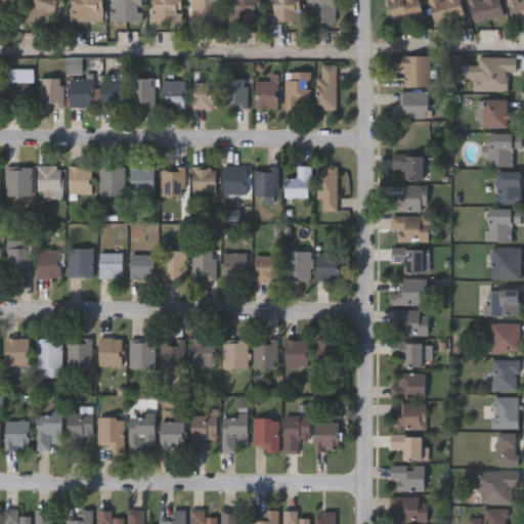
[(0,5),(0,0),(14,0),(4,10),(0,5)]
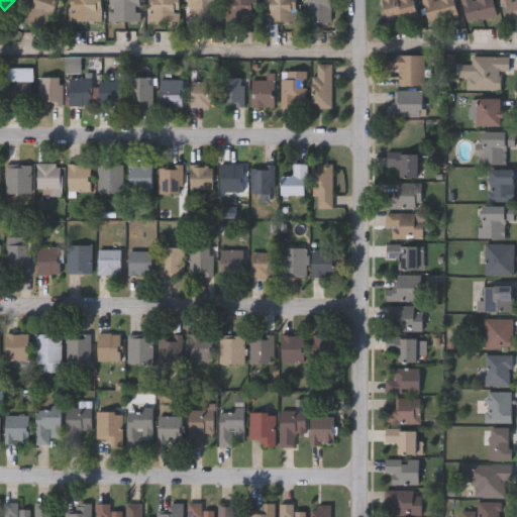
[(23,23),(32,0),(58,0),(45,31),(23,23)]
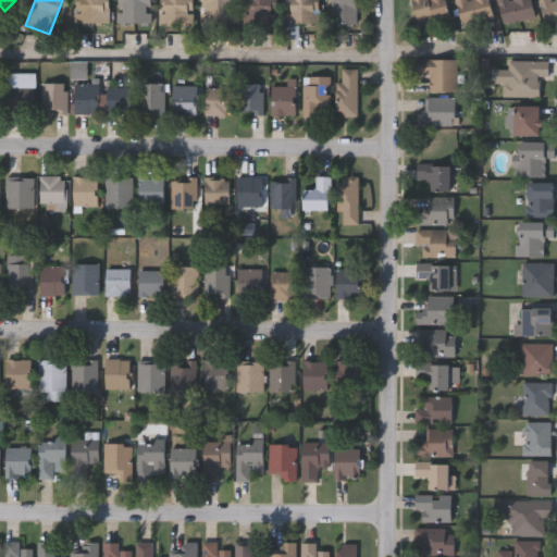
[(108,0),(108,23),(75,23),(75,0),(108,0)]
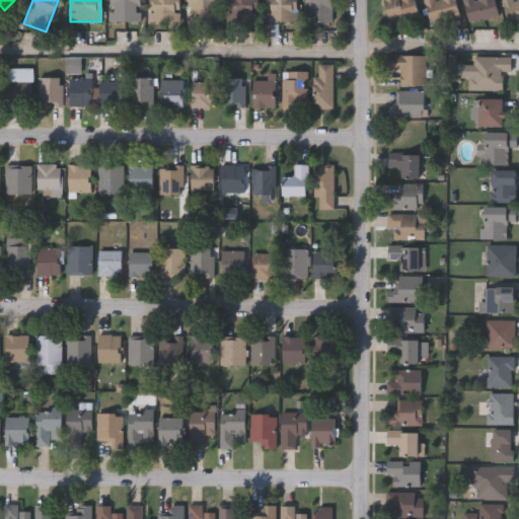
[(139,0),(139,21),(108,21),(108,0),(139,0)]
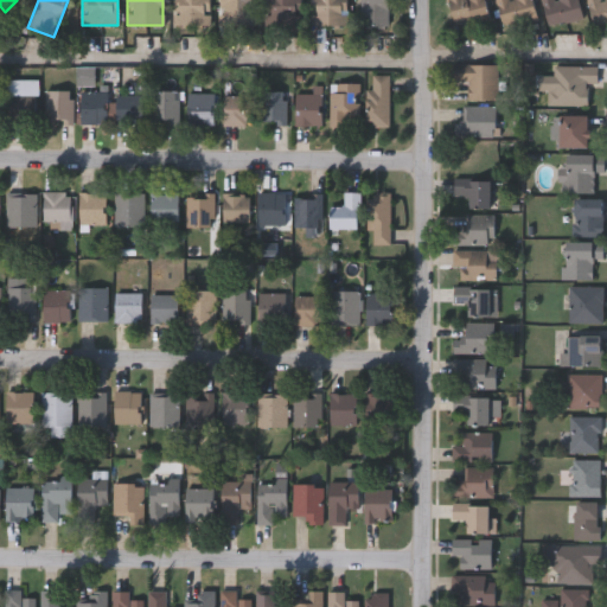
[(206,0),(206,26),(174,26),(174,0),(206,0)]
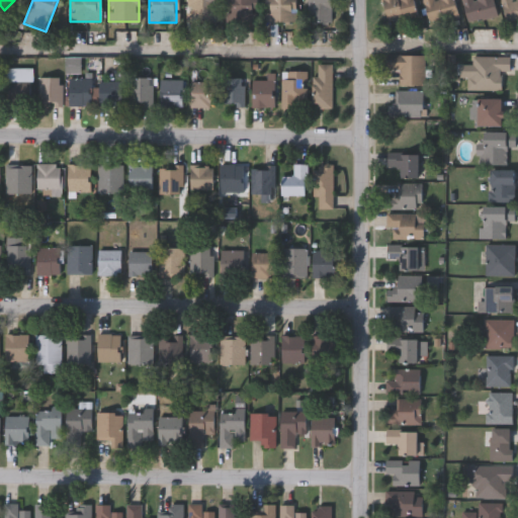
[(217,0),(217,22),(187,21),(187,0),(217,0)]
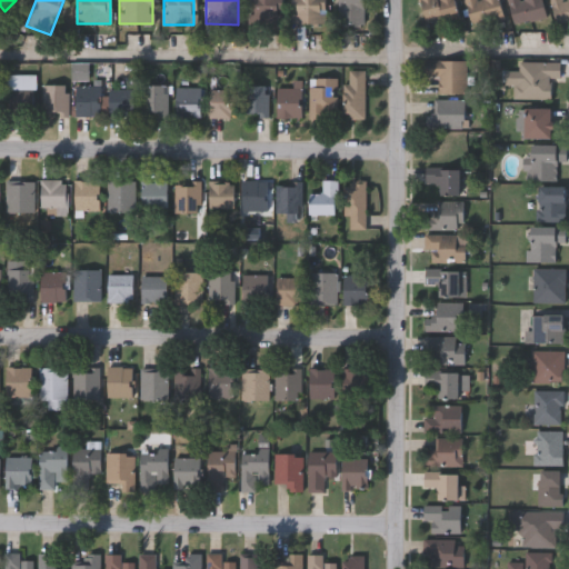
[(280,0),(280,25),(248,25),(248,0),(280,0)]
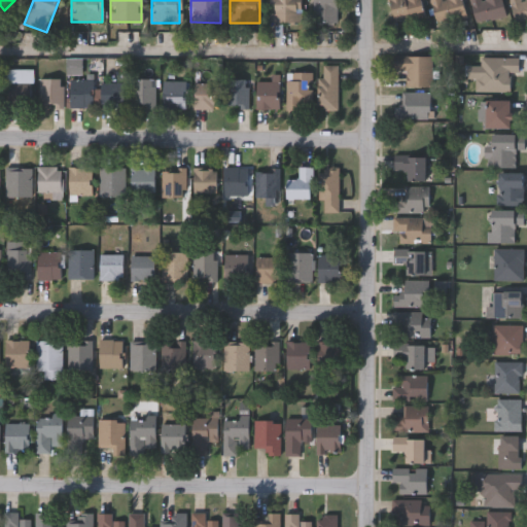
[(271,0),(299,0),(299,23),(271,23),(271,0)]
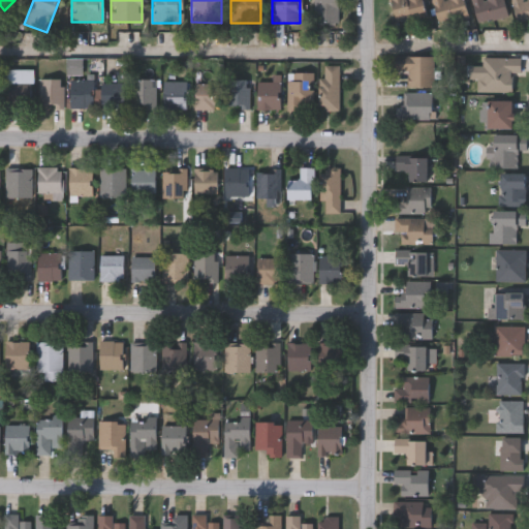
[(313,23),(312,0),(337,0),(338,23),(313,23)]
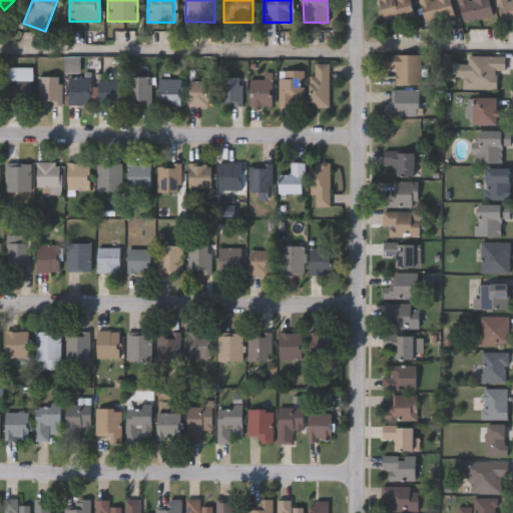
[(381,23),(378,0),(410,0),(413,18),(381,23)]
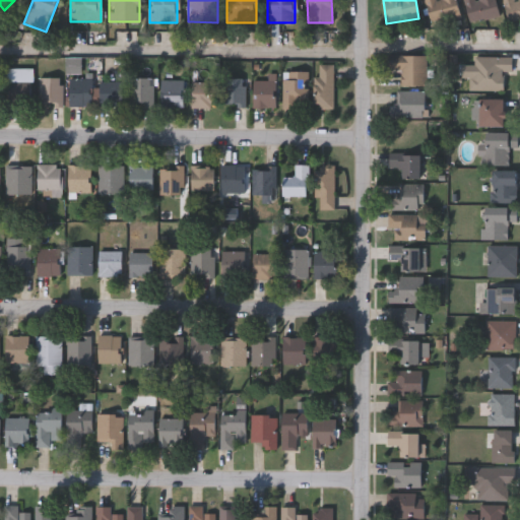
[(423,0),(456,0),(460,15),(430,24),(423,0)]
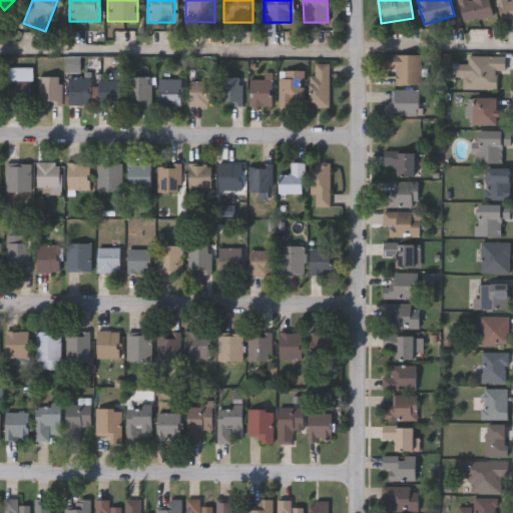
[(457,0),(488,0),(492,16),(462,22),(457,0)]
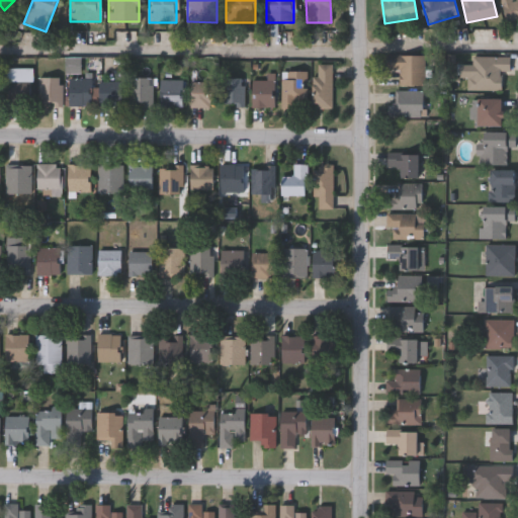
[(517,0),(517,21),(507,24),(500,0),(517,0)]
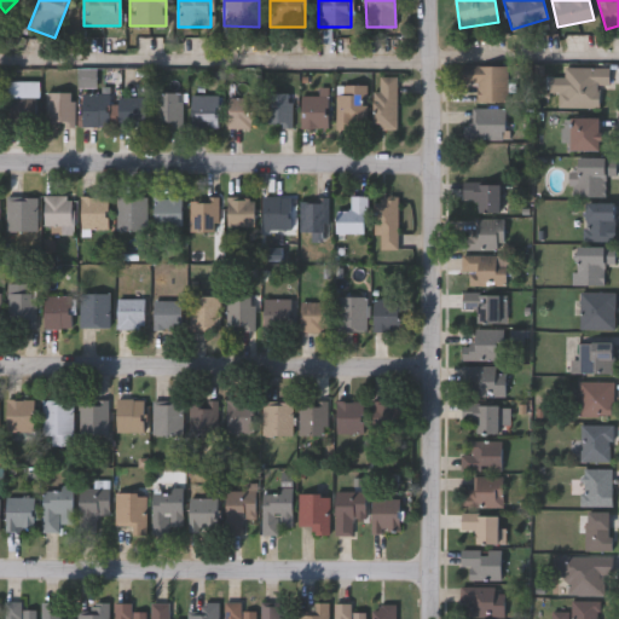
[(476,103),(476,85),(456,85),(456,67),(508,67),(508,103),(476,103)]
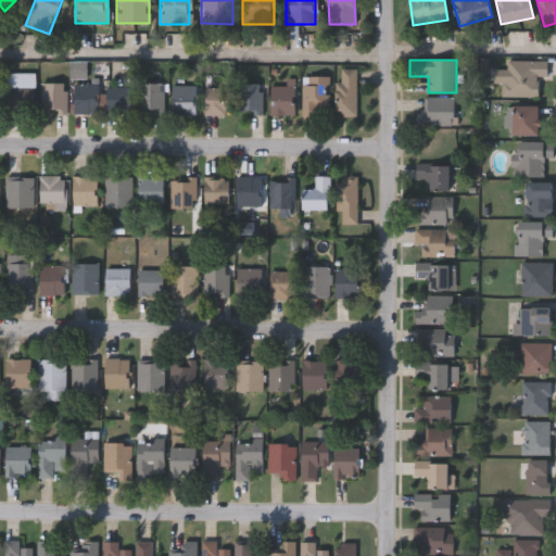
[(503,98),(503,62),(547,62),(547,78),(538,78),(538,98),(503,98)]
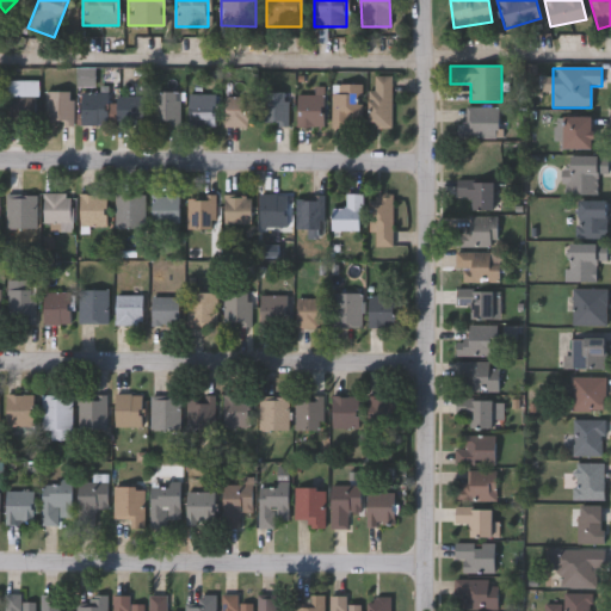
[(375,91),(375,76),(393,76),(393,127),(370,127),(370,91),(375,91)]
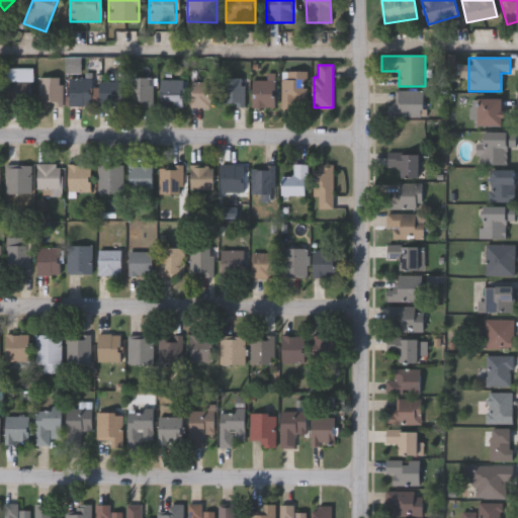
[(308,72),(308,107),(282,107),(282,72),(308,72)]
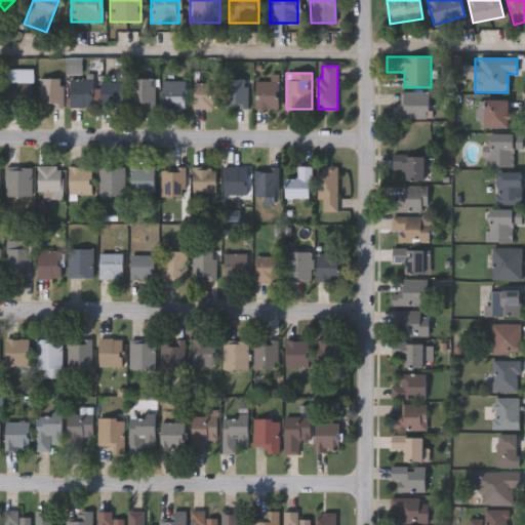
[(63,79),(64,106),(40,107),(40,79),(63,79)]
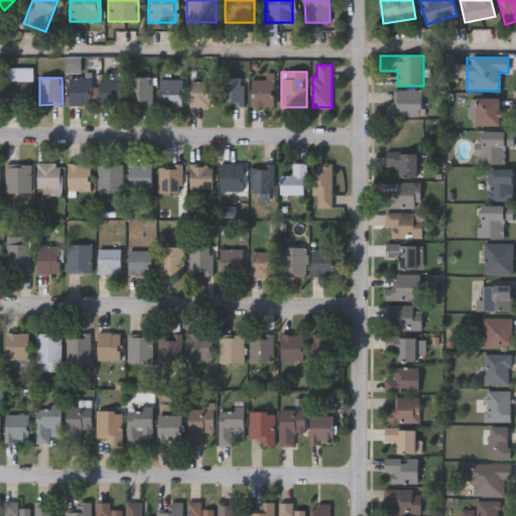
[(70,105),(70,78),(93,78),(93,105),(70,105)]
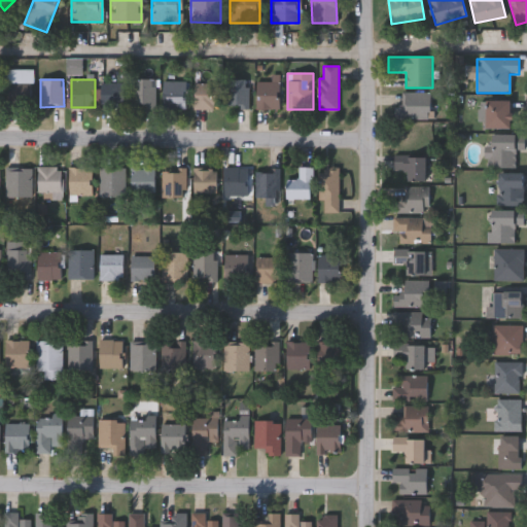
[(132,105),(132,79),(155,79),(155,105),(132,105)]
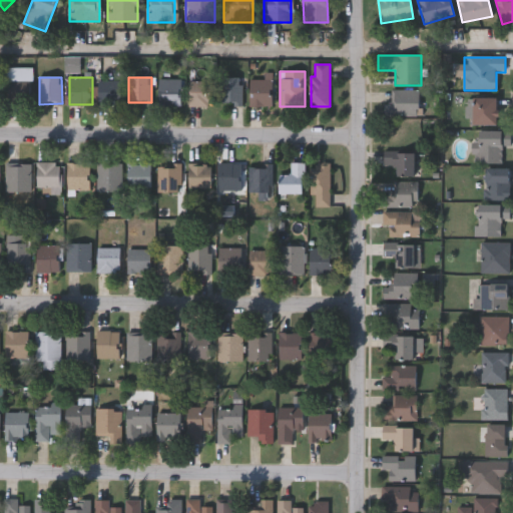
[(219,105),(219,78),(242,78),(242,105),(219,105)]
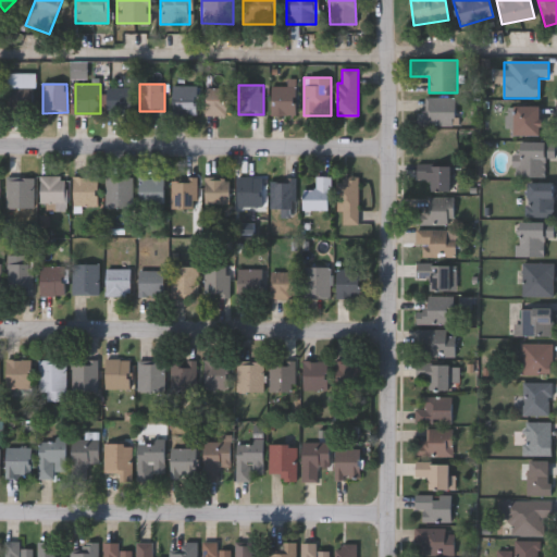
[(33,86),(33,112),(8,112),(8,86),(33,86)]
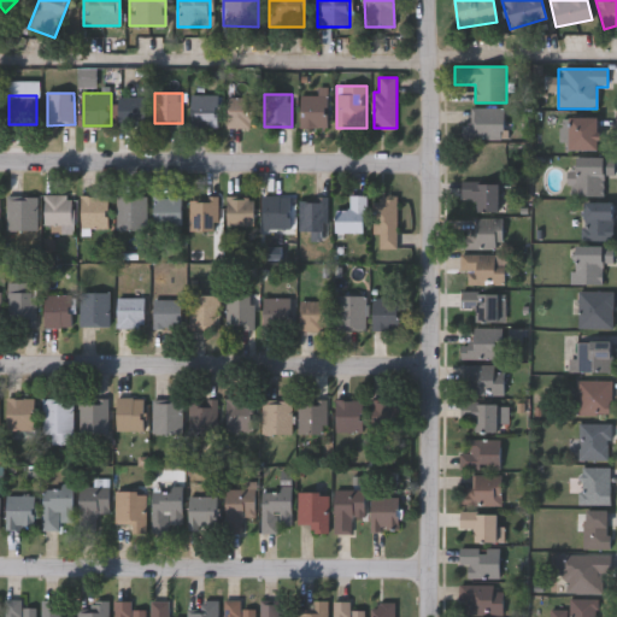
[(218,95),(218,128),(191,128),(191,95),(218,95)]
